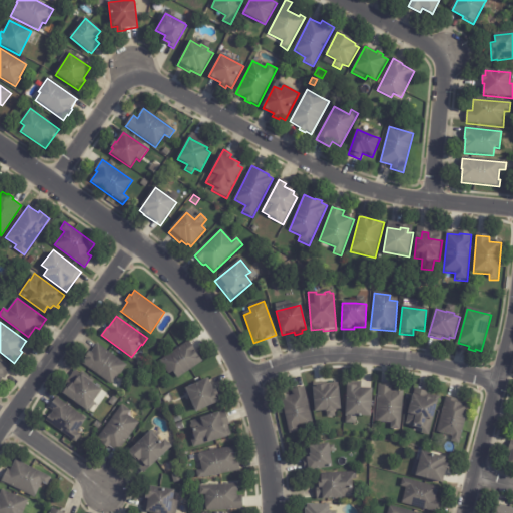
[(190,342),(203,361),(178,378),(173,371),(169,374),(159,360),(189,341),(190,342)]
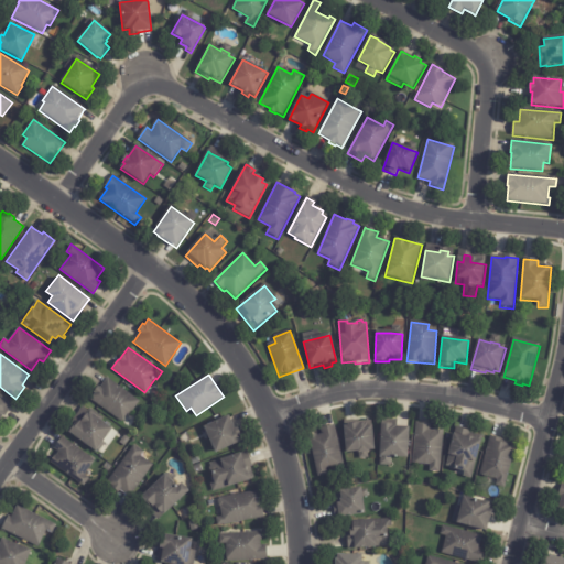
[(130,414),(130,415),(128,413),(121,422),(90,400),(95,393),(94,392),(98,386),(100,388),(107,378),(140,401),(130,414)]
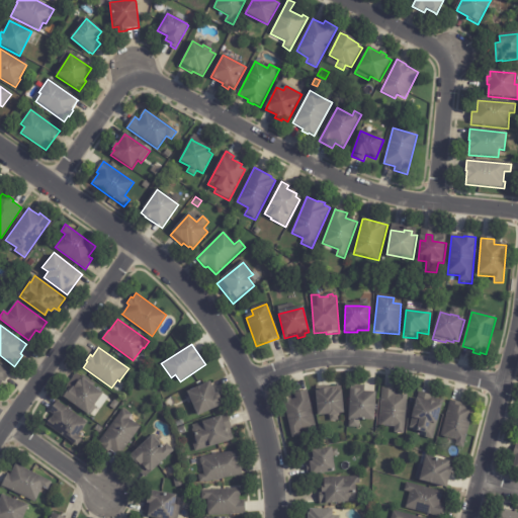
[(11,372),(4,381),(3,380),(0,384),(0,361),(12,370),(11,372)]
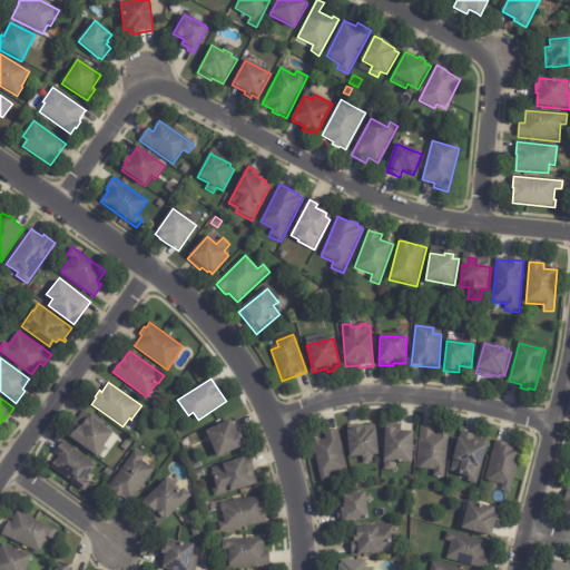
[(112,432),(104,445),(106,448),(99,458),(67,433),(84,411),(112,432)]
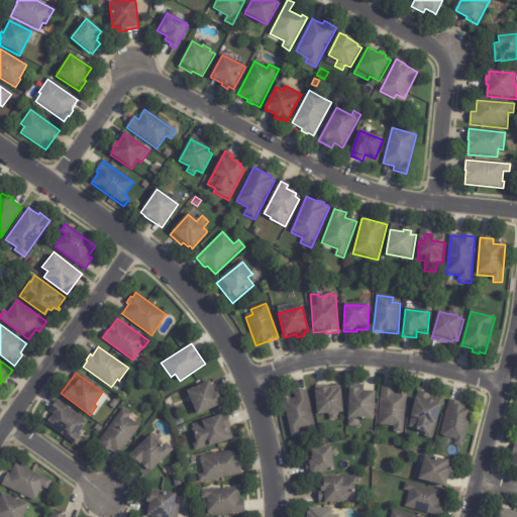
[(211,383),(215,392),(218,391),(221,397),(220,397),(222,402),(198,413),(188,390),(210,380),(211,383)]
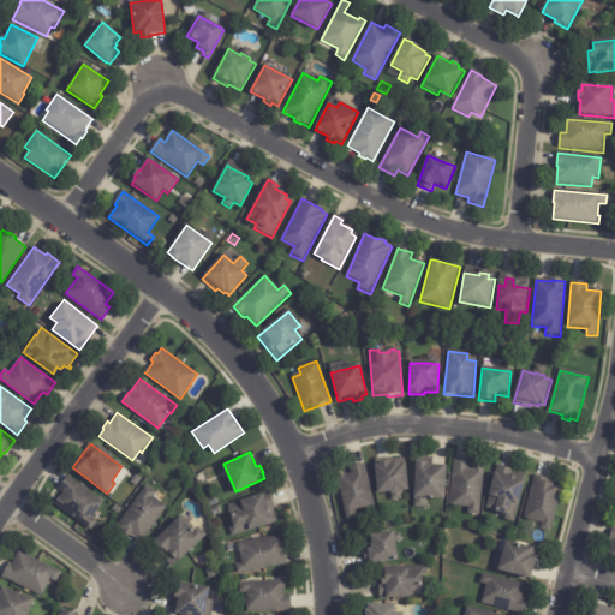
[(401,463),(406,461),(408,488),(400,489),(401,499),(392,500),(390,490),(378,491),(375,463),(378,463),(378,461),(392,459),(392,461),(400,460),(400,463),(401,463)]
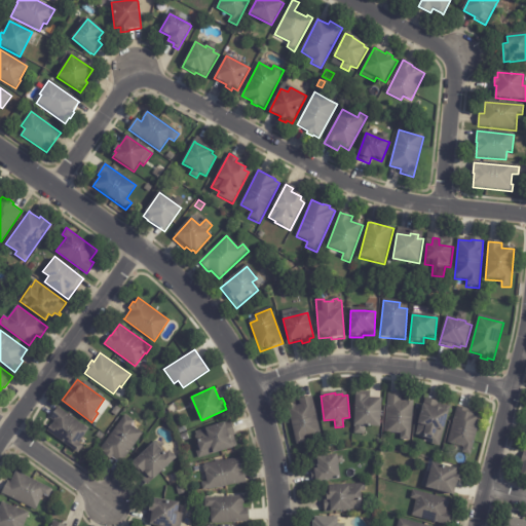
[(390,393),(403,395),(402,400),(414,401),(410,440),(401,439),(401,433),(385,431),(388,392),(390,393)]
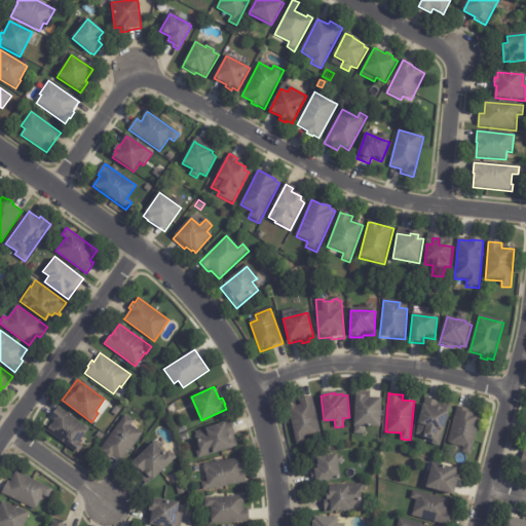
[(370,397),(381,397),(380,425),(366,425),(365,435),(354,434),(355,393),(366,395),(366,396),(370,397)]
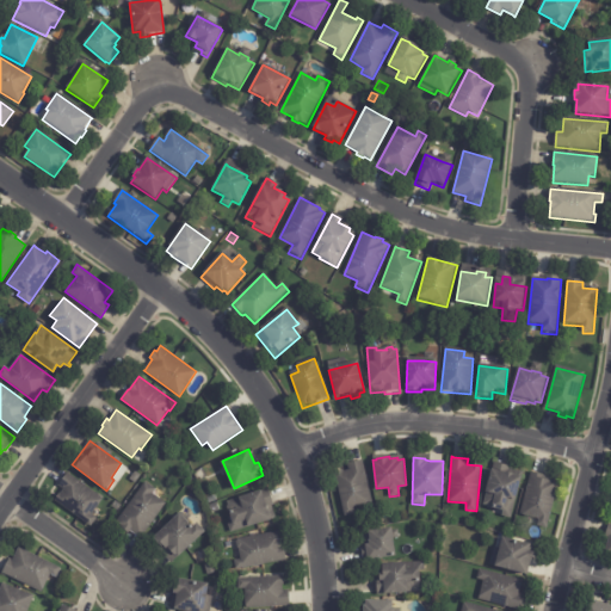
[(339,471),(349,468),(347,463),(362,460),(372,503),(353,507),(355,513),(345,516),(334,471),(339,471)]
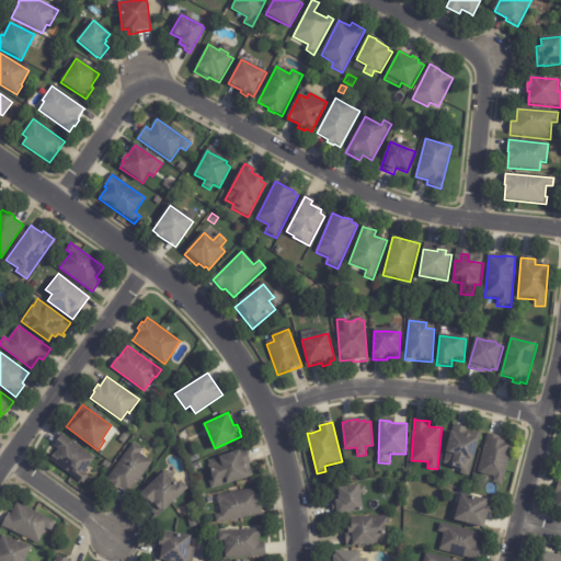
[(457,424),(466,426),(464,432),(472,434),(472,435),(479,436),(470,476),(461,473),(464,467),(454,465),(454,467),(444,465),(453,430),(454,430),(455,424),(457,424)]
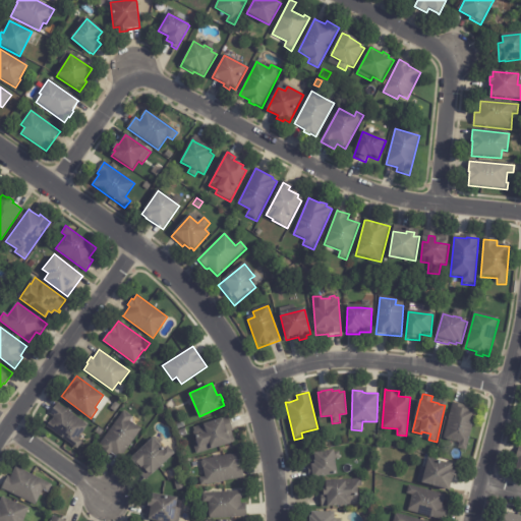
[(111,408),(115,402),(120,405),(115,412),(111,408)]
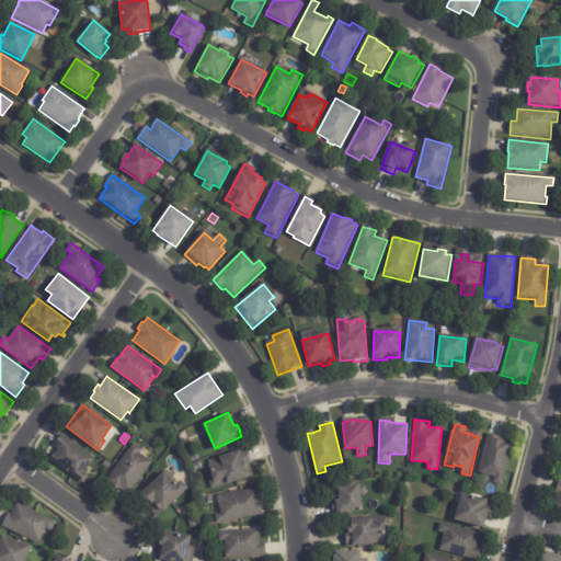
[(490,433),(496,435),(495,437),(514,442),(503,484),(493,482),(495,477),(478,472),(488,433),(490,433)]
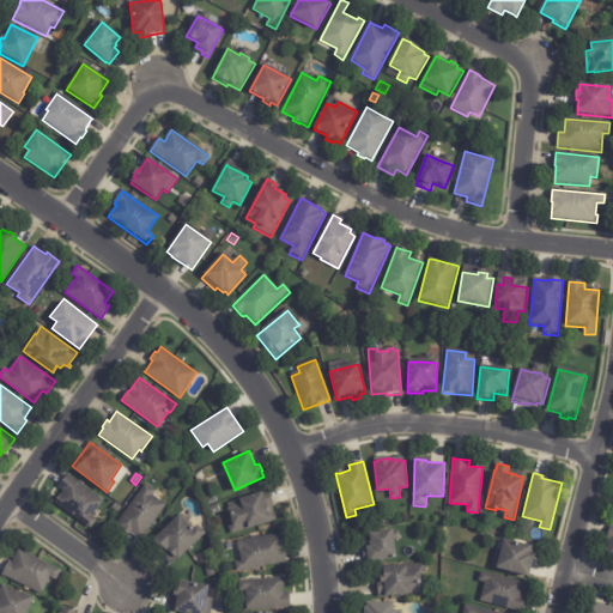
[(96,510),(92,515),(97,519),(90,528),(54,502),(62,490),(59,486),(67,474),(103,501),(96,510)]
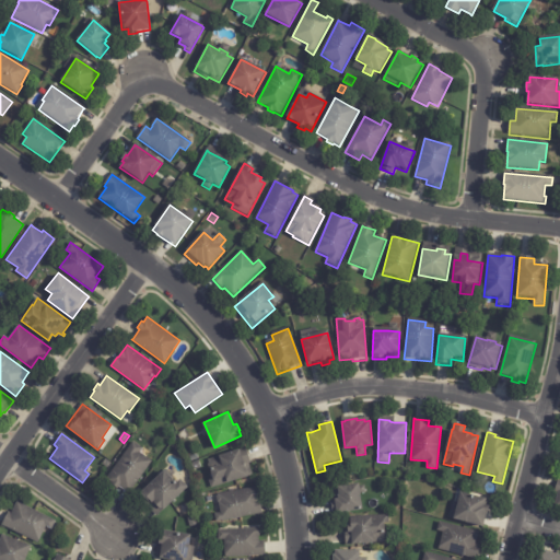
[(141,453),(152,461),(129,493),(119,487),(117,488),(112,485),(114,482),(107,478),(132,441),(143,448),(140,452),(141,453)]
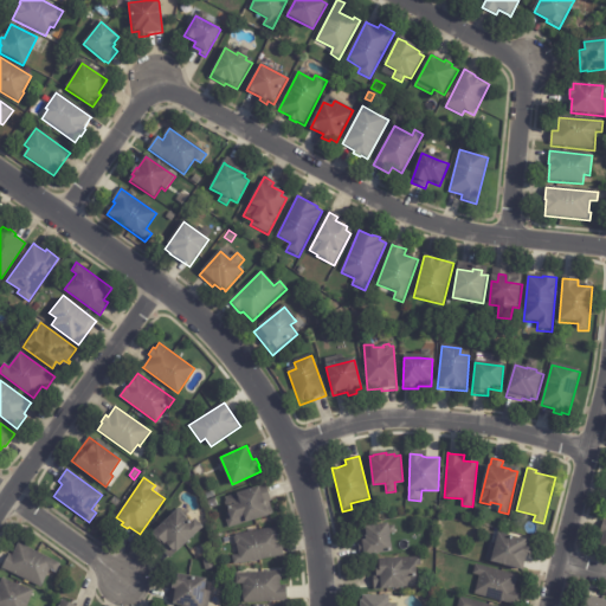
[(268,488),(271,501),(269,502),(272,513),(229,528),(226,519),(231,517),(227,507),(240,502),(237,494),(259,485),(259,487),(266,485),(268,488)]
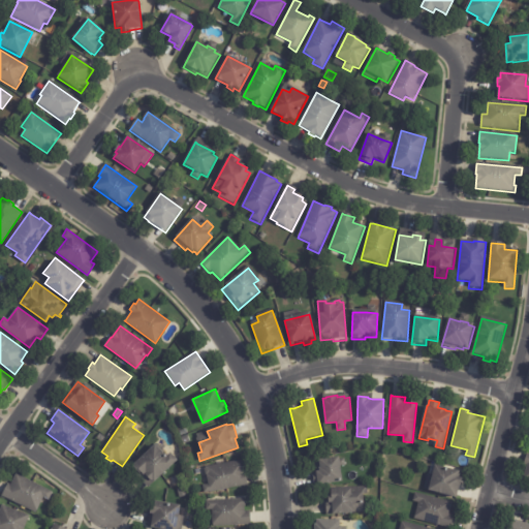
[(100,434),(105,438),(101,442),(97,438),(100,434)]
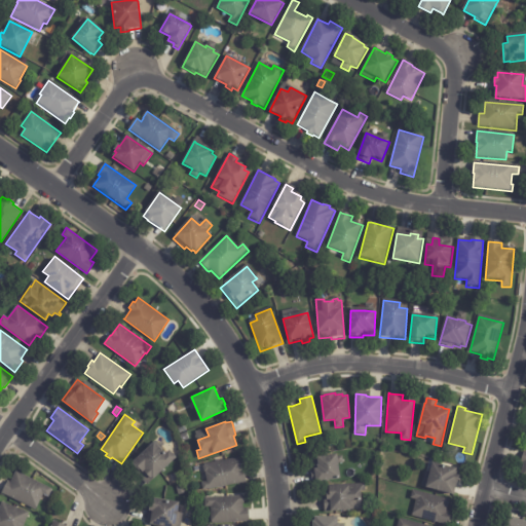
[(186,433),(188,439),(182,441),(180,436),(186,433)]
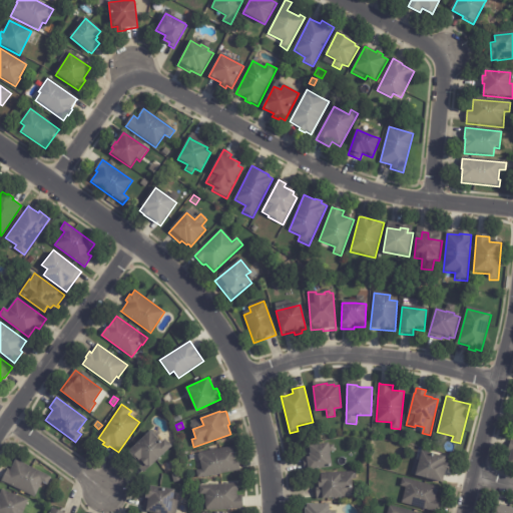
[(150,431),(161,442),(165,439),(171,446),(143,472),(126,454),(129,452),(128,451),(150,431)]
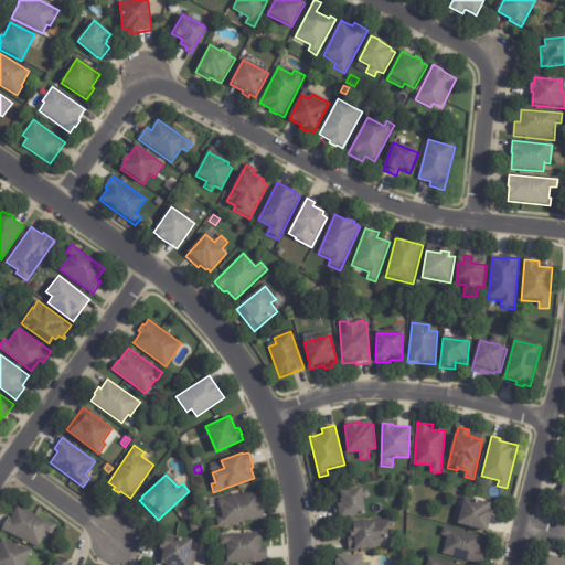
[(337,518),(334,503),(338,502),(337,492),(362,487),(363,490),(368,489),(369,498),(363,498),(366,512),(337,518)]
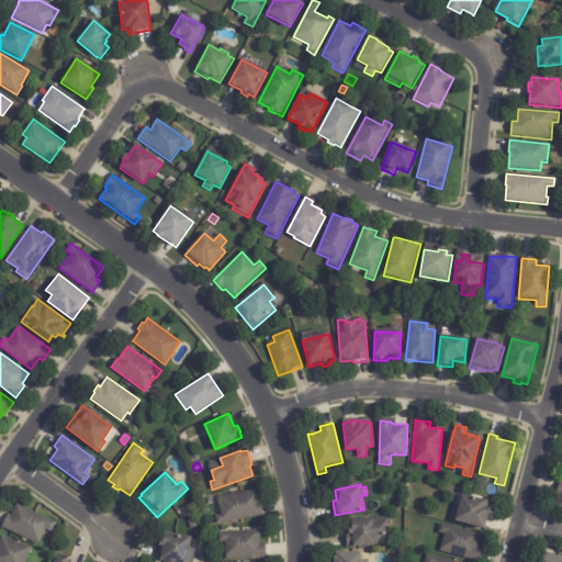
[(259,499),(259,501),(260,501),(263,515),(216,525),(214,516),(222,514),(217,496),(257,489),(259,499)]
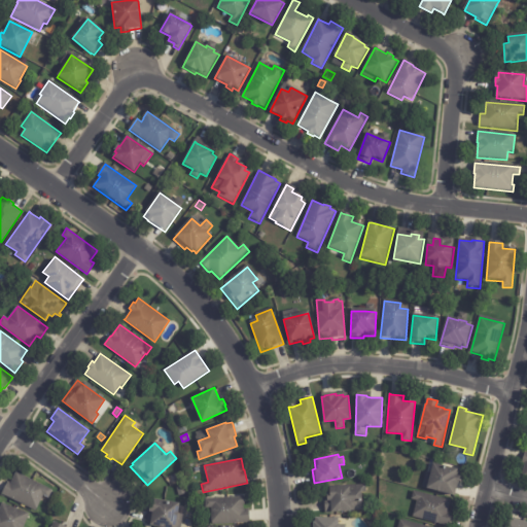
[(460,480),(459,483),(458,483),(455,495),(422,487),(426,471),(431,472),(433,462),(458,468),(457,475),(461,476),(460,480)]
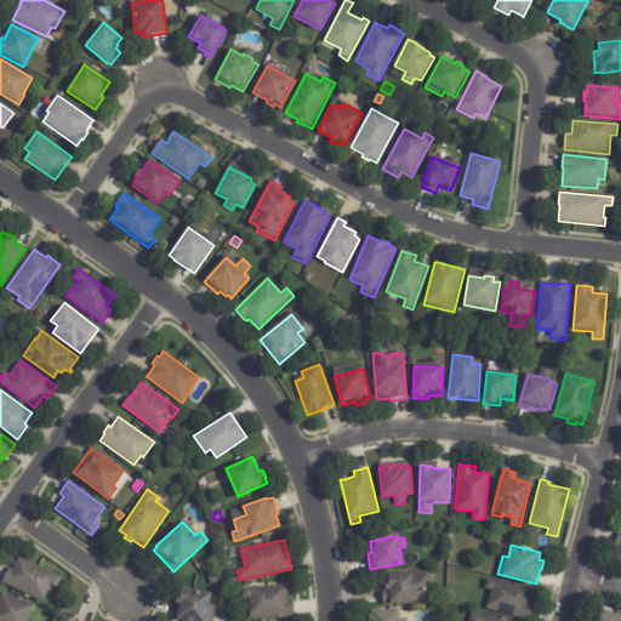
[(56,587),(50,585),(41,602),(1,582),(9,568),(12,569),(18,557),(61,577),(56,587)]
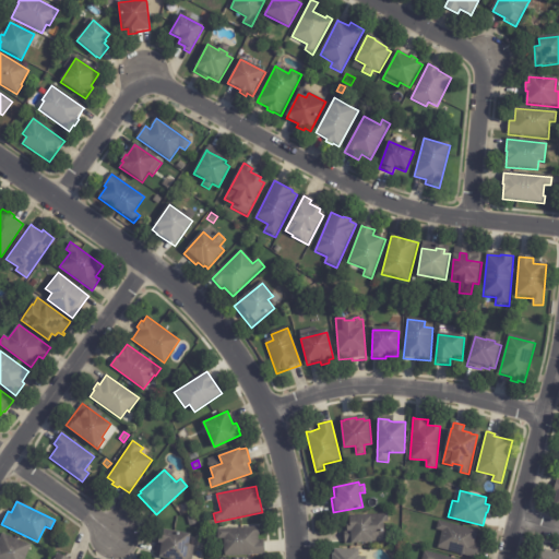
[(180,506),(190,502),(192,510),(182,513),(180,506)]
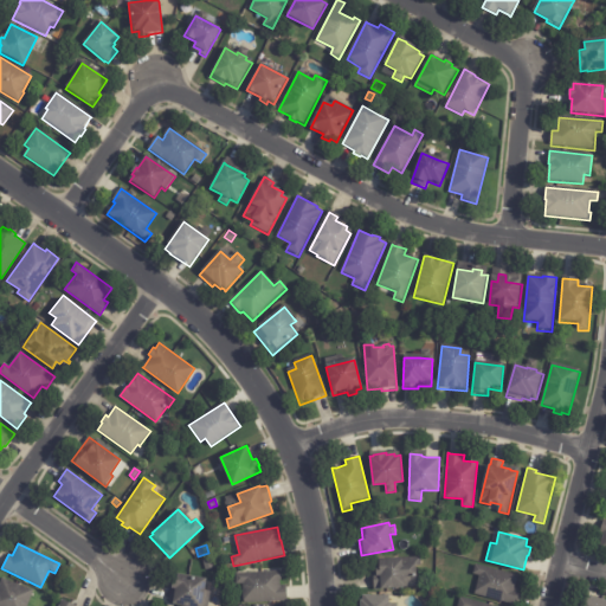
[(381,587),(374,587),(373,573),(376,573),(376,566),(380,566),(379,559),(421,556),(421,566),(416,566),(417,577),(419,577),(419,584),(418,584),(418,587),(381,590),(381,587)]
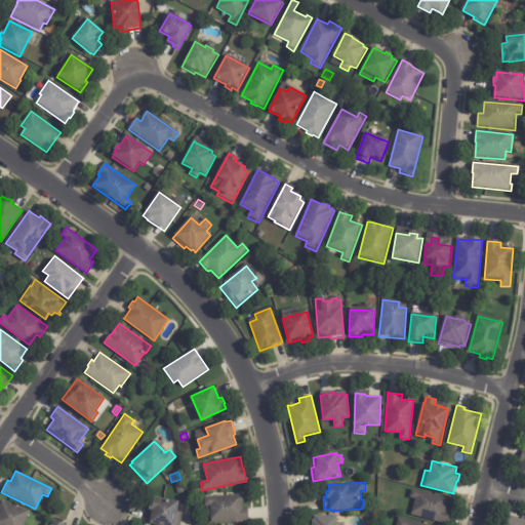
[(449,501),(446,511),(451,512),(447,524),(411,515),(415,498),(410,497),(412,488),(449,498),(449,501)]
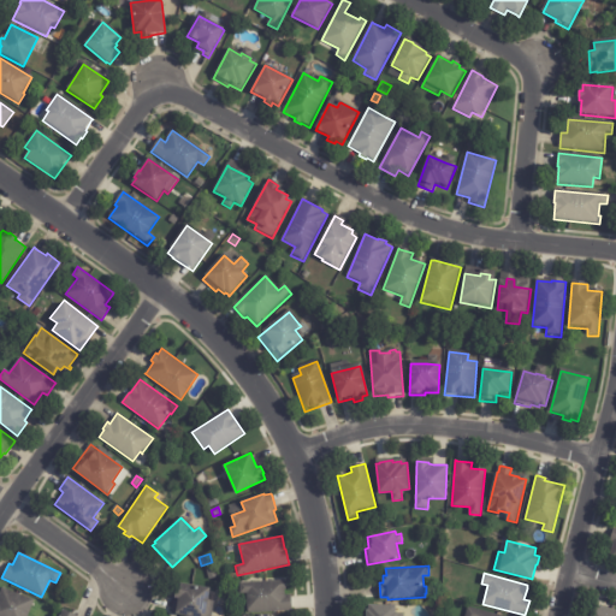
[(285,581),(285,590),(284,590),(284,596),(291,596),(292,611),(248,614),(247,592),(241,593),(240,584),(285,581)]
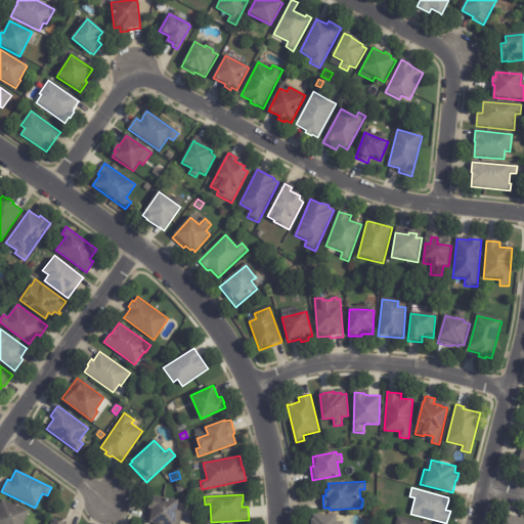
[(178,504),(176,511),(182,512),(179,523),(166,523),(146,521),(147,515),(145,514),(147,500),(153,501),(154,495),(178,499),(178,504)]
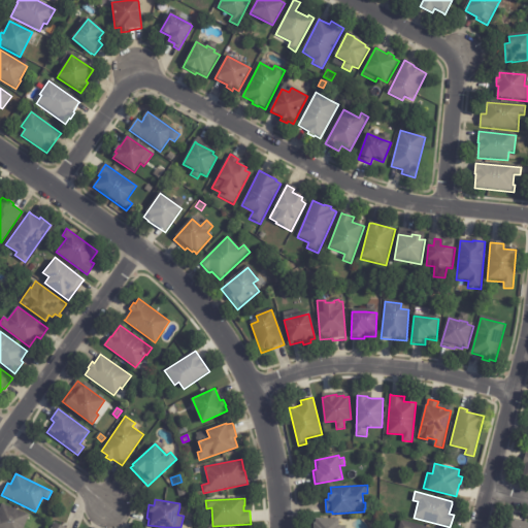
[(0,527),(0,509),(3,503),(30,515),(24,527),(0,527)]
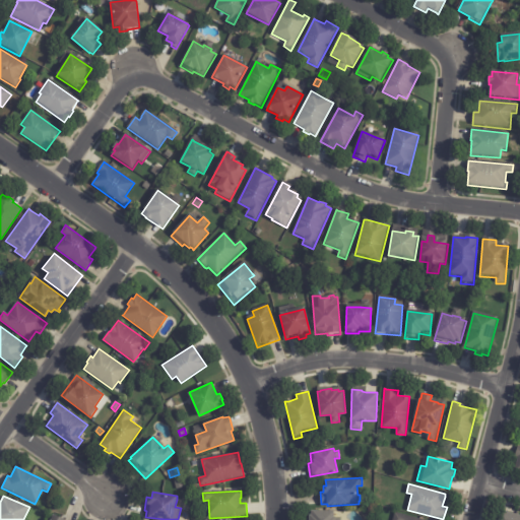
[(334,512),(334,517),(336,517),(336,518),(341,518),(340,519),(309,519),(309,515),(312,515),(312,510),(334,511),(334,512)]
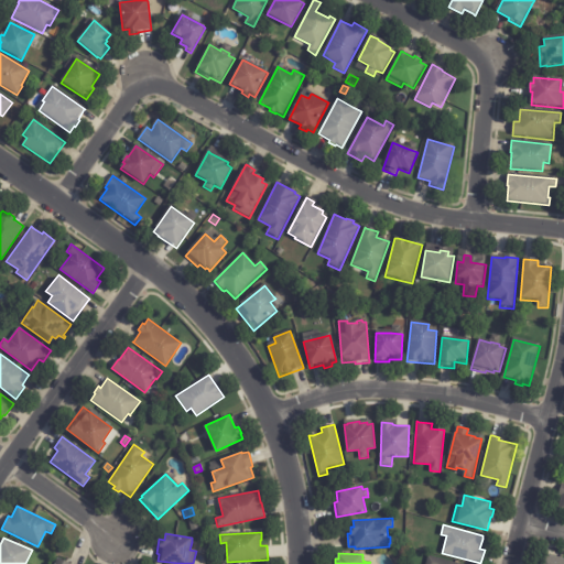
[(541,563),(542,561),(543,562),(545,554),(563,559),(563,563),(541,563)]
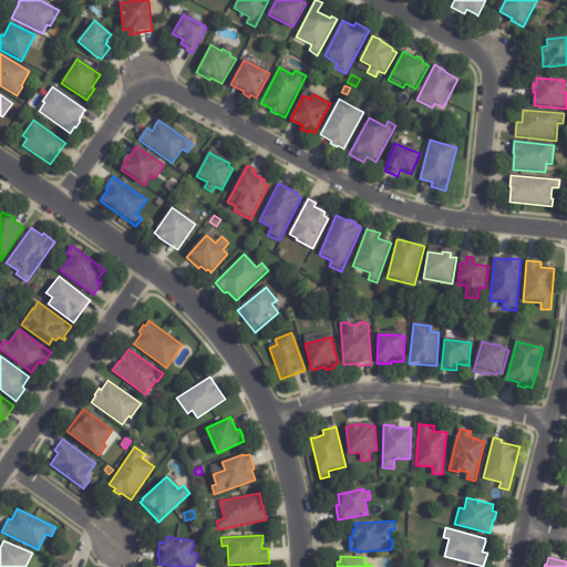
All buildings are outlined.
